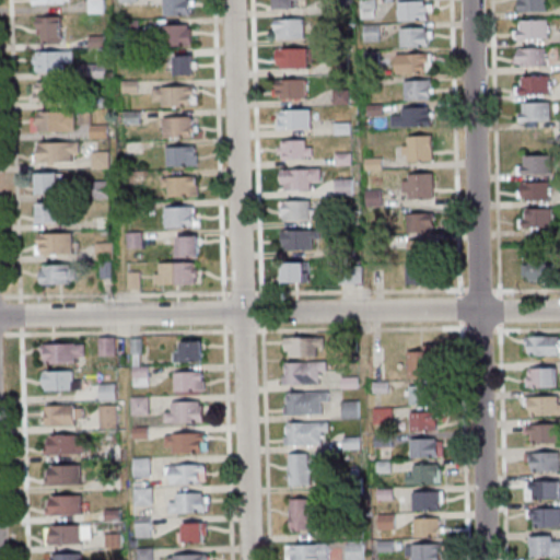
[(166,0),(167,15),(194,15),(193,0),(166,0)]
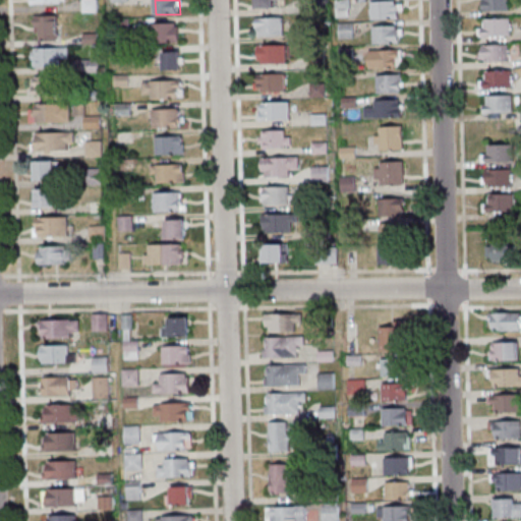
[(254,0),(254,8),(276,8),(276,0),(254,0)]
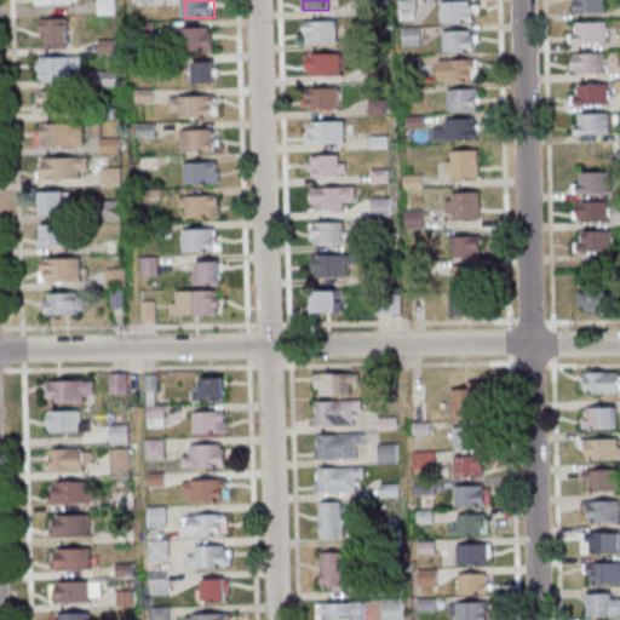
[(478,0),(442,0),(442,21),(478,21),(478,0)]
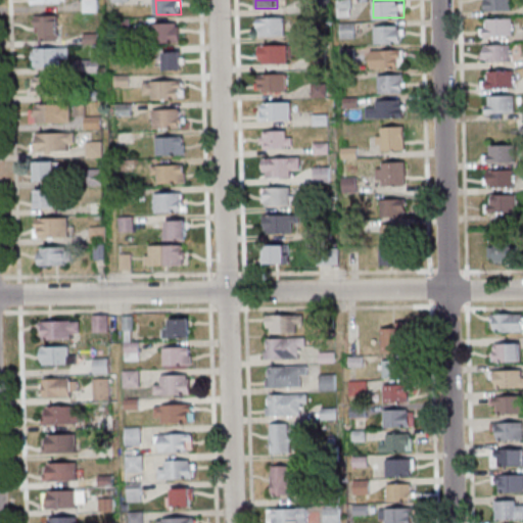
[(512,11),(511,0),(484,0),(484,11),(512,11)]
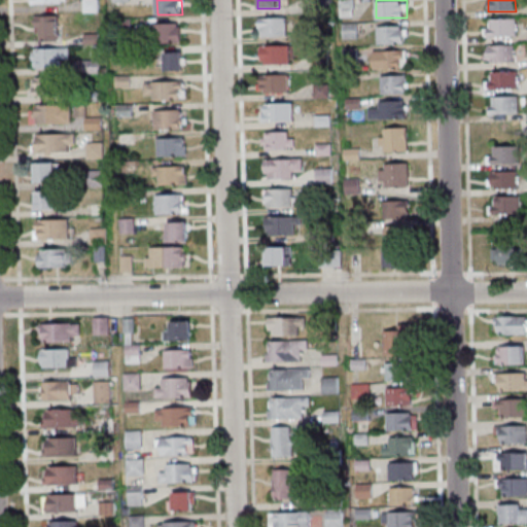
[(59,40),(59,15),(36,15),(36,40),(59,40)]
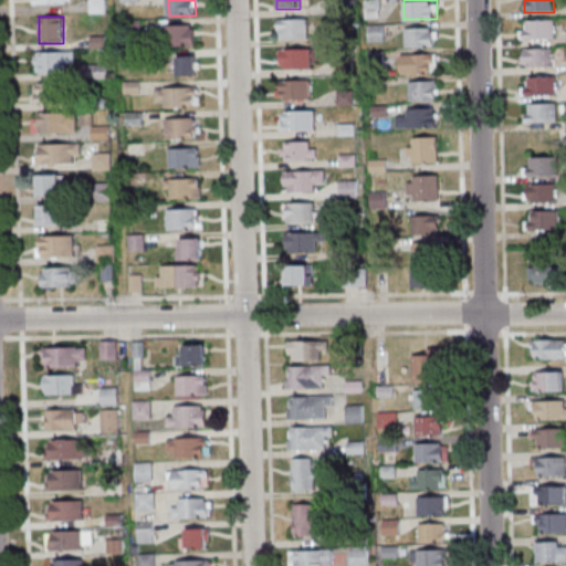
[(308,19),(279,19),(279,39),(308,39),(308,19)]
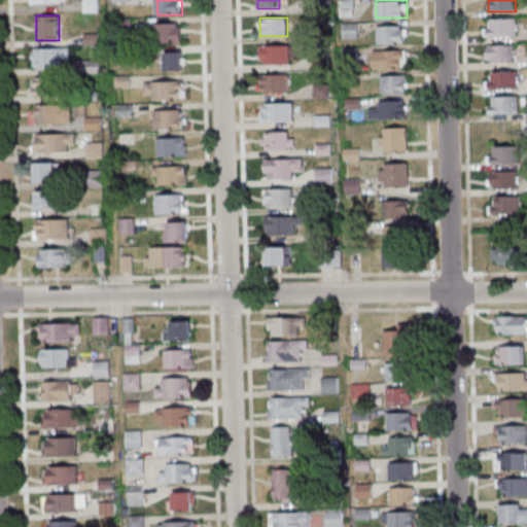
[(517,36),(517,18),(488,18),(488,36),(517,36)]
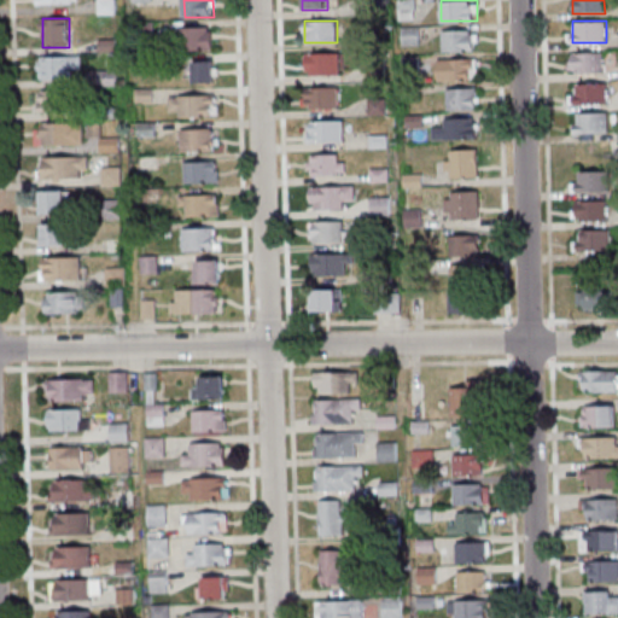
[(214,27),(182,27),(182,50),(214,50),(214,27)]
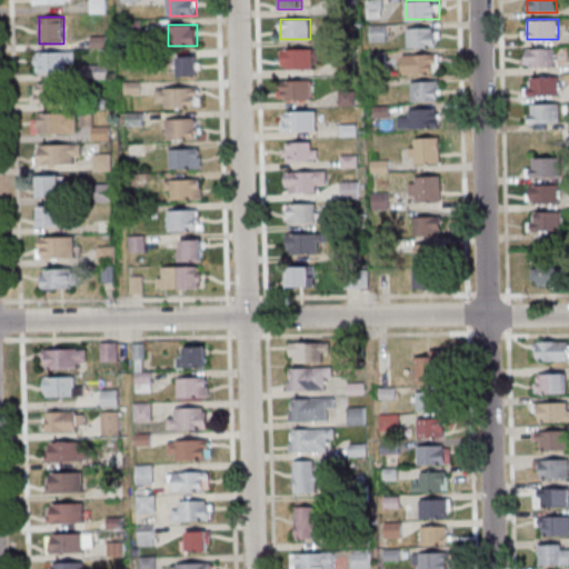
[(408,27),(408,47),(440,46),(439,27),(408,27)]
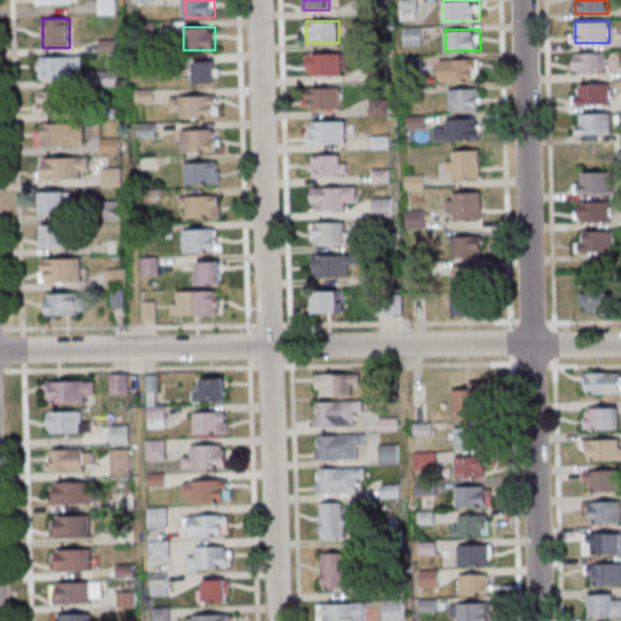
[(608,52),(573,52),(573,74),(608,74),(608,52)]
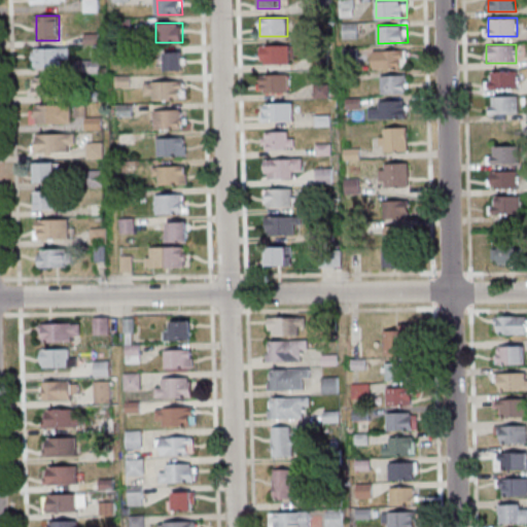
[(260,46),(260,65),(290,65),(290,46),(260,46)]
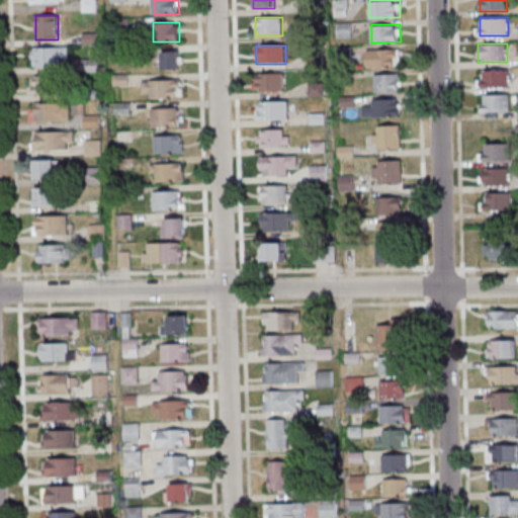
[(32,66),(61,66),(61,58),(69,58),(69,47),(32,47),(32,66)]
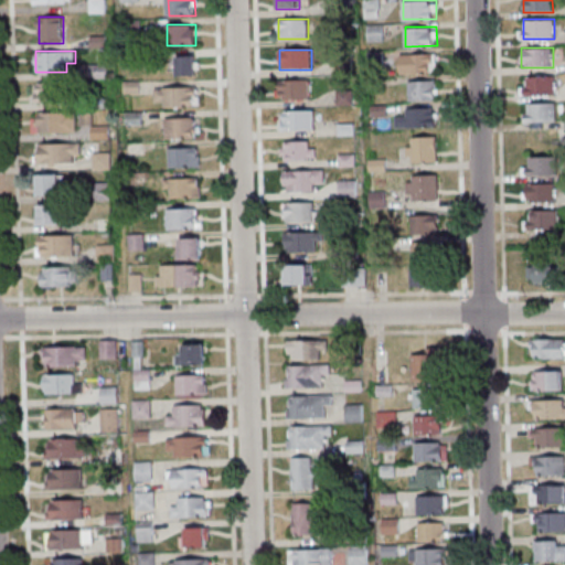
[(436,73),(436,54),(402,54),(402,73),(436,73)]
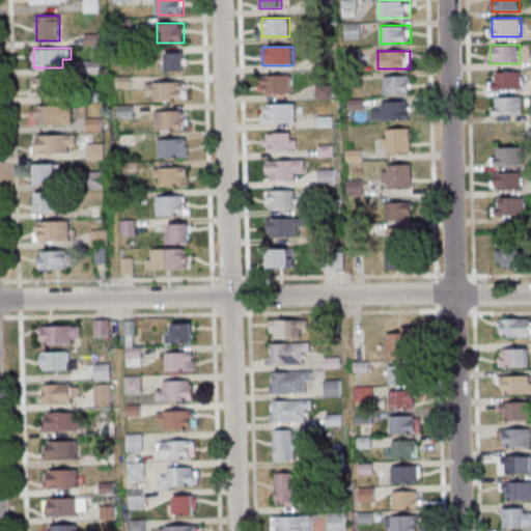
[(167,71),(187,71),(187,53),(167,53),(167,71)]
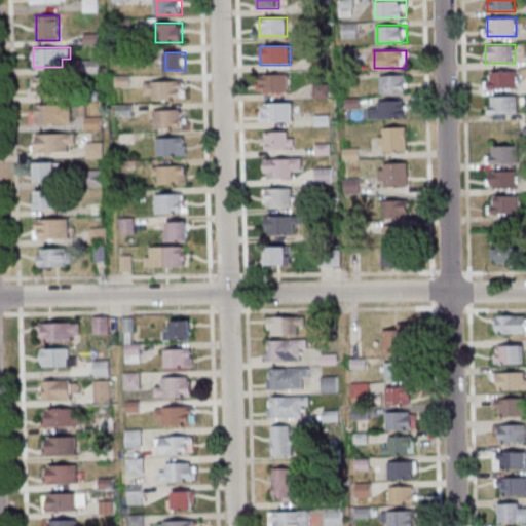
[(101,71),(101,62),(75,62),(75,71),(101,71)]
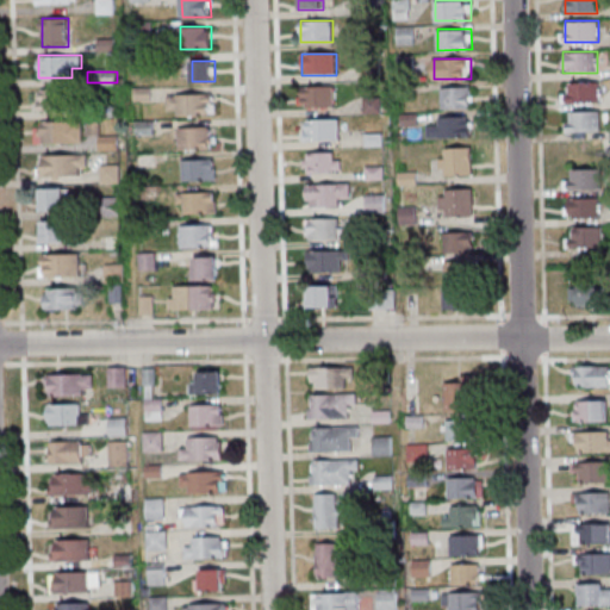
[(601,82),(566,82),(566,104),(601,104),(601,82)]
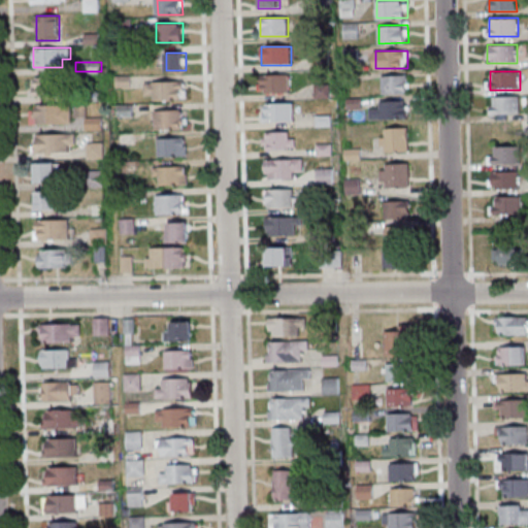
[(382,93),(407,94),(408,75),(383,75),(382,93)]
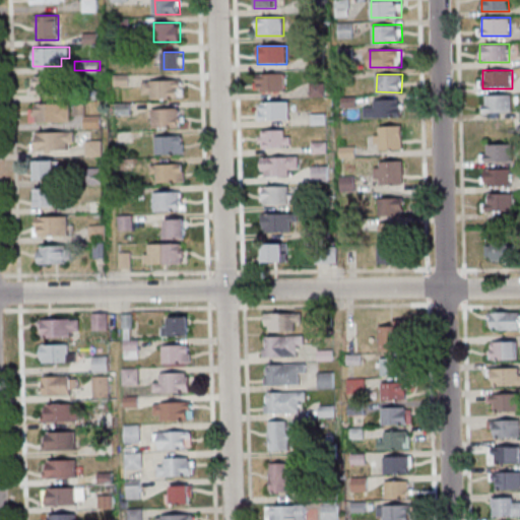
[(286,75),(256,75),(256,92),(286,92),(286,75)]
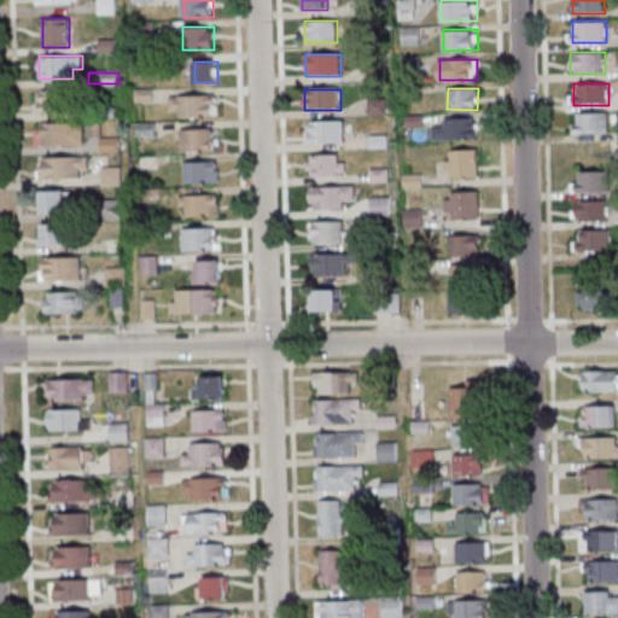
[(39,111),(65,111),(65,91),(39,91),(39,111)]
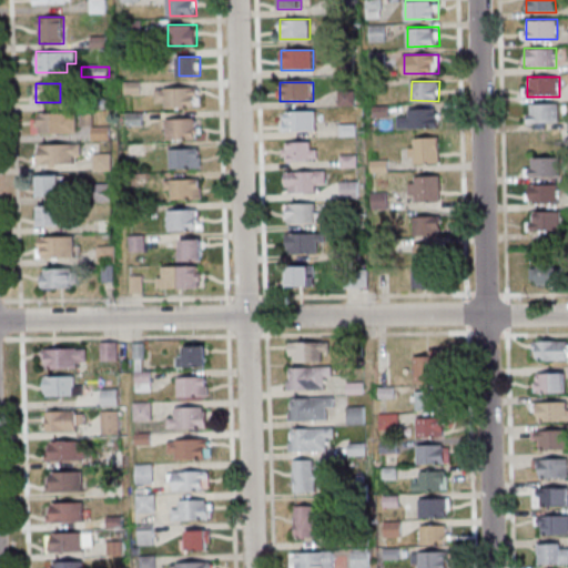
[(200,107),(200,88),(156,88),(156,108),(200,107)]
